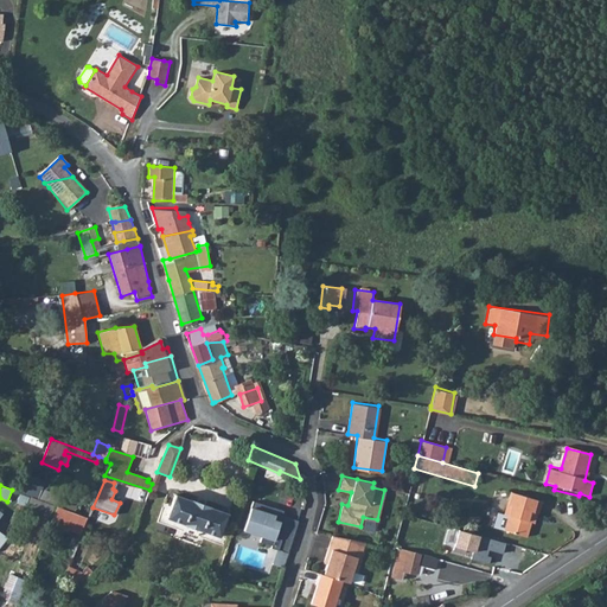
[(43,491),(39,499),(57,505),(74,512),(77,503),(43,491)]
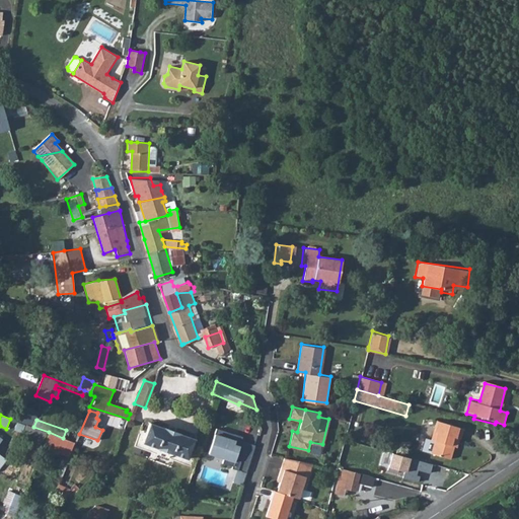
[(433,454),(445,458),(456,428),(438,422),(435,434),(438,435),(433,454)]
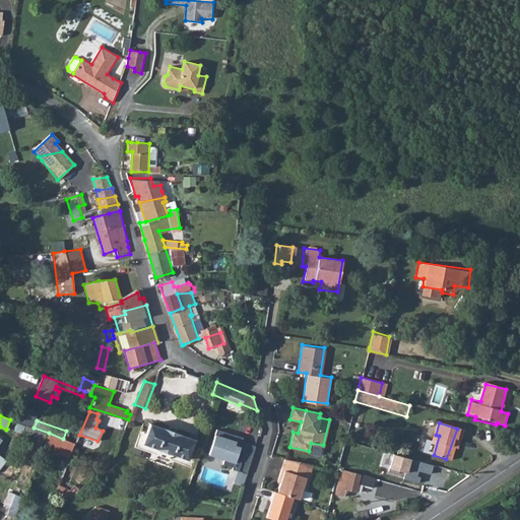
[(195,441),(149,424),(142,444),(188,460),(195,441)]
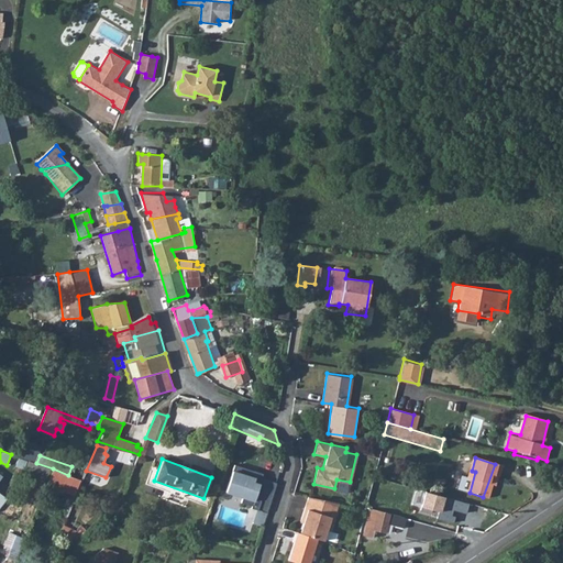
[(495,464),(483,497),(488,498),(495,477),(499,478),(503,466),(495,464)]
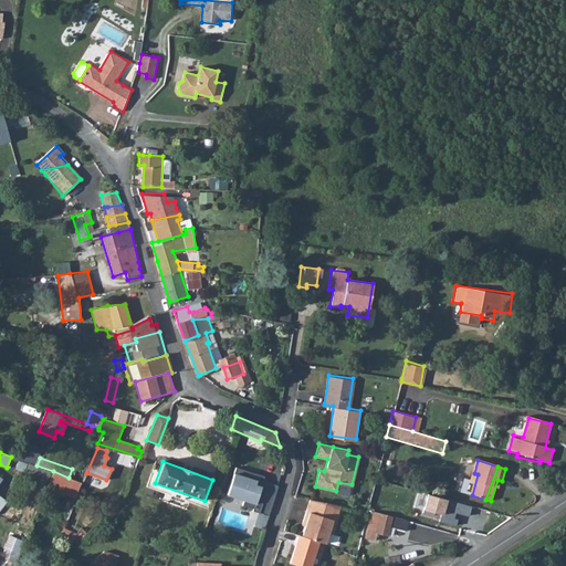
[(234,468),(227,495),(262,506),(260,514),(269,516),(276,486),(263,482),(264,478),(234,468)]
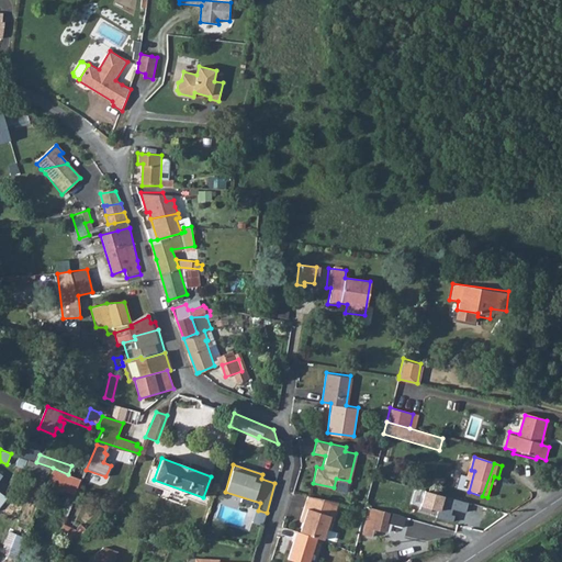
[(467,503),(424,491),(418,509),(429,513),(430,508),(437,510),(435,518),(450,523),(452,516),(447,515),(449,508),(463,513),(467,503)]
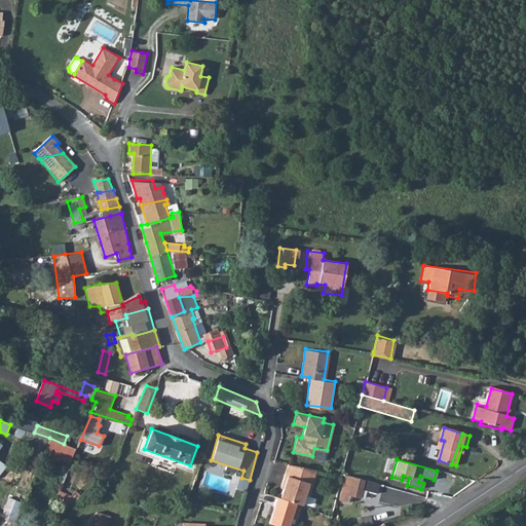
[(280,497),(295,502),(302,505),(306,492),(309,492),(316,470),(288,464),(282,484),(285,485),(280,497)]
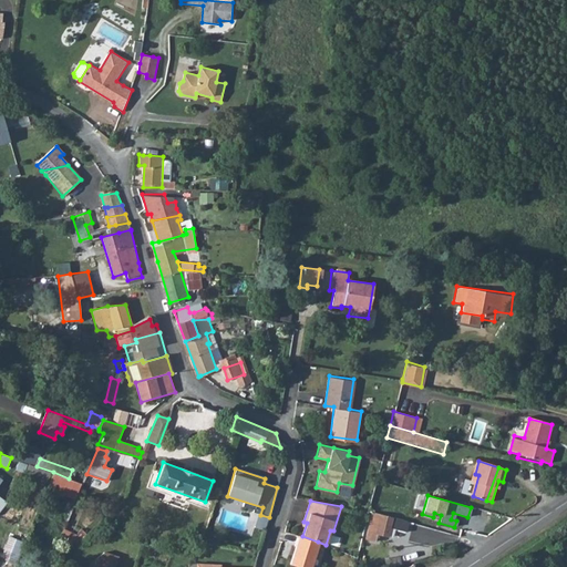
[(409,522),(373,512),(366,538),(375,540),(378,534),(388,537),(388,535),(392,536),(394,529),(406,533),(409,522)]
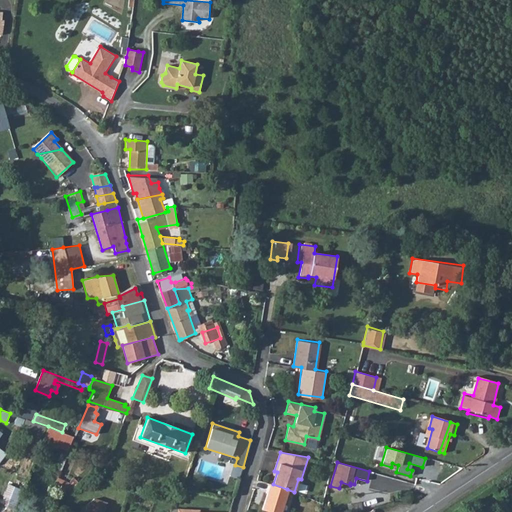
[(9,483),(2,504),(16,508),(22,487),(9,483)]
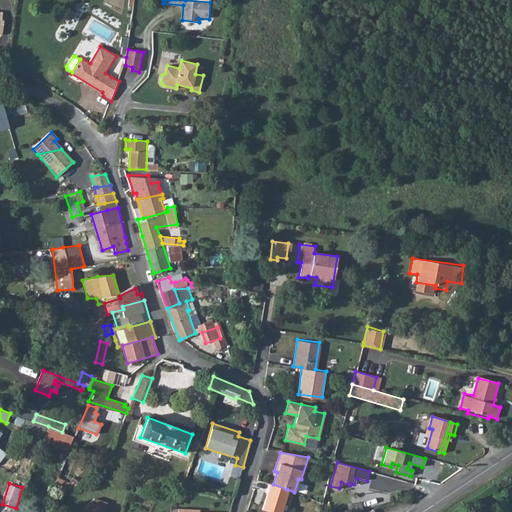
[(270,483),(262,510),(269,511),(280,511),(287,489),(273,484),(270,483)]
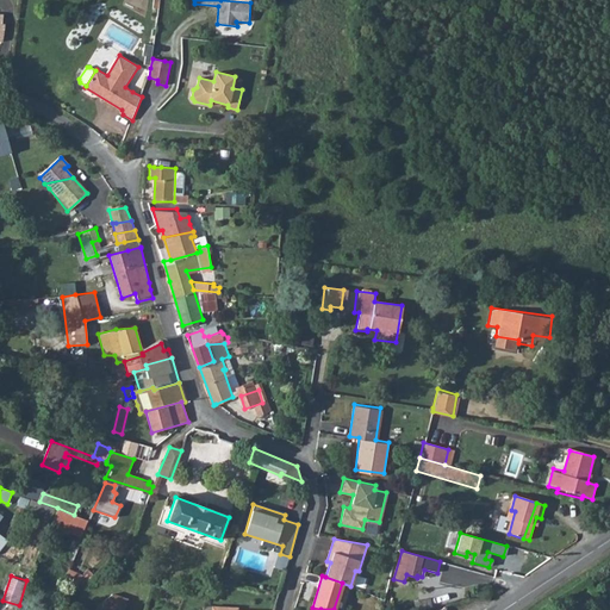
[(97,607),(94,609),(122,609),(126,601),(111,595),(97,607)]
